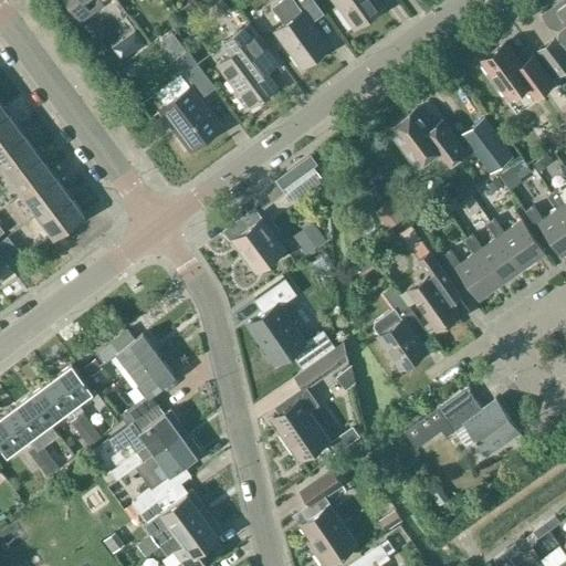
[(101,0),(67,0),(82,20),(104,3),(101,0)]
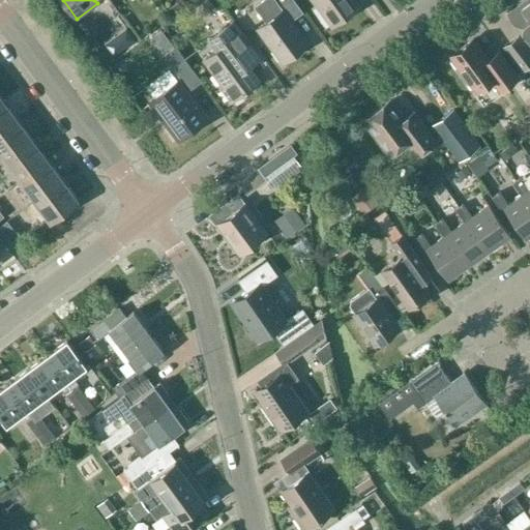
[(262,0),(255,6),(266,22),(257,28),(283,63),(308,43),(292,21),(303,12),(293,0),(262,0)]
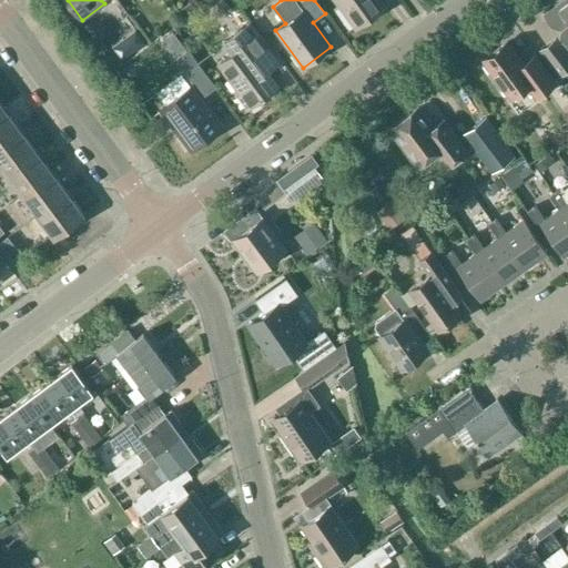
[(335,0),(356,29),(385,8),(378,0),(335,0)]
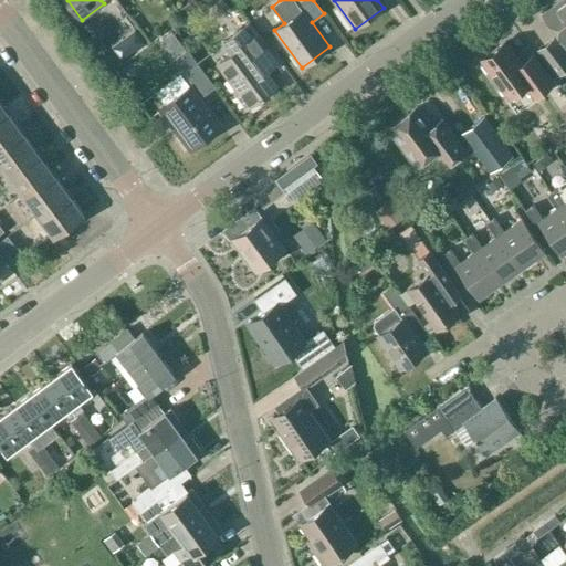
[(565,67),(565,55),(565,54),(565,0),(561,0),(543,13),(563,41),(557,44),(553,39),(540,50),(557,74),(565,67)]
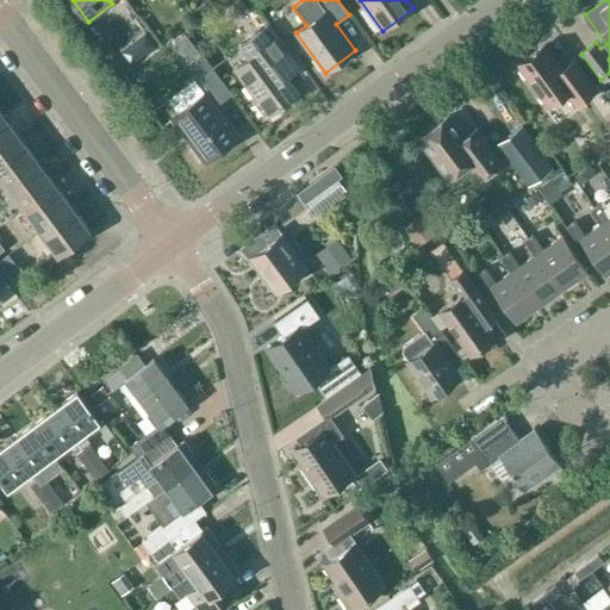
[(294,60),(269,25),(238,47),(247,57),(235,67),(255,95),(253,98),(266,117),(300,92),(284,68),(294,60)]
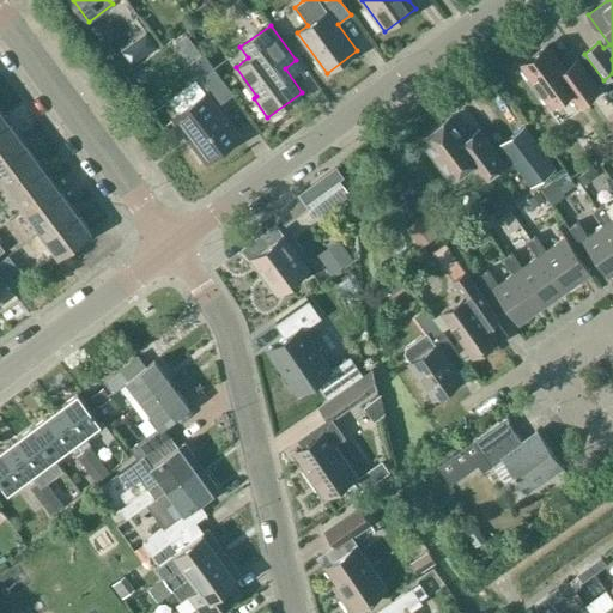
[(145,32),(122,50),(132,64),(155,46),(145,32)]
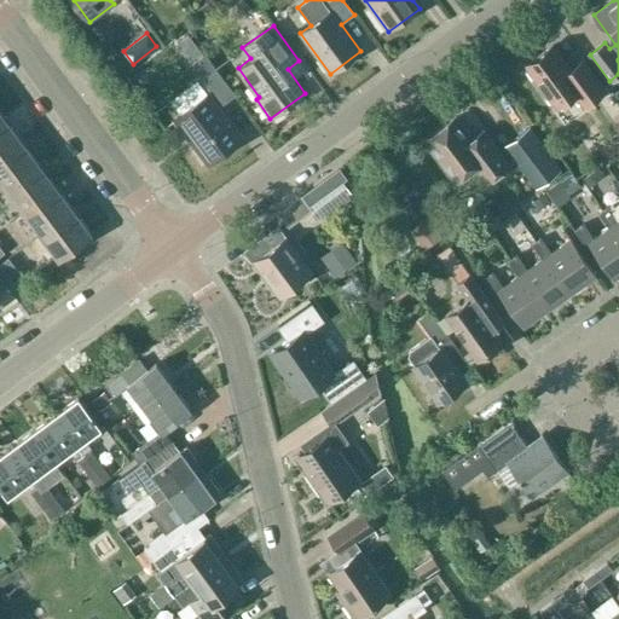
[(573,92),(583,105),(605,90),(583,61),(570,70),(553,45),(525,65),(555,106),(573,92)]
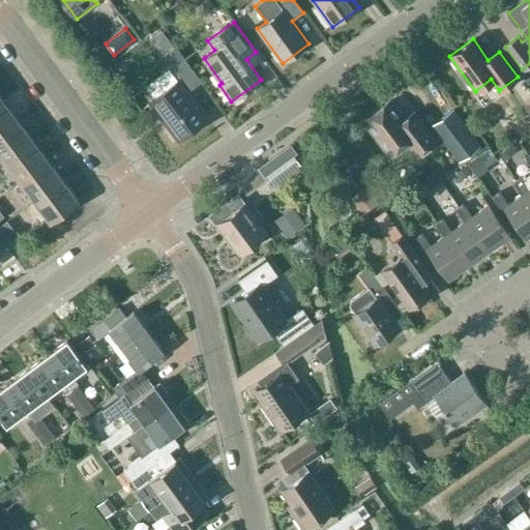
[(179,81),(150,101),(179,140),(208,119),(188,92),(202,82),(184,58),(170,68),(179,81)]
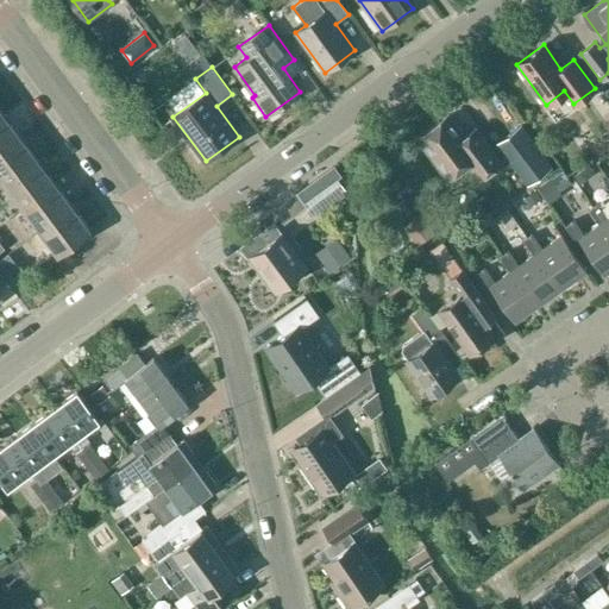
[(0,118),(0,154),(23,138),(5,114),(0,118)]
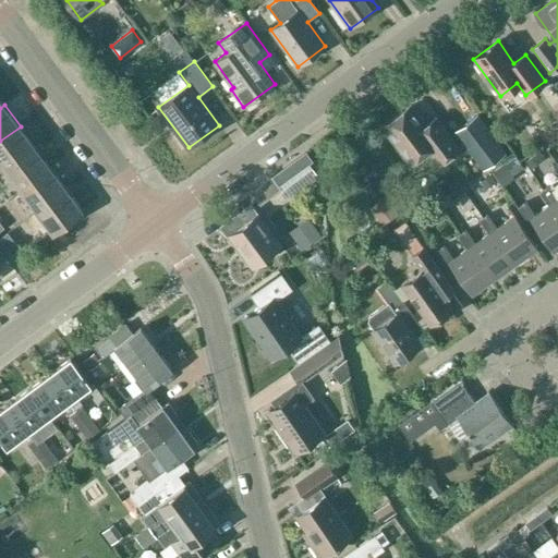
[(398,147),(408,161),(426,147),(438,164),(458,148),(435,118),(425,124),(411,106),(381,126),(398,147)]
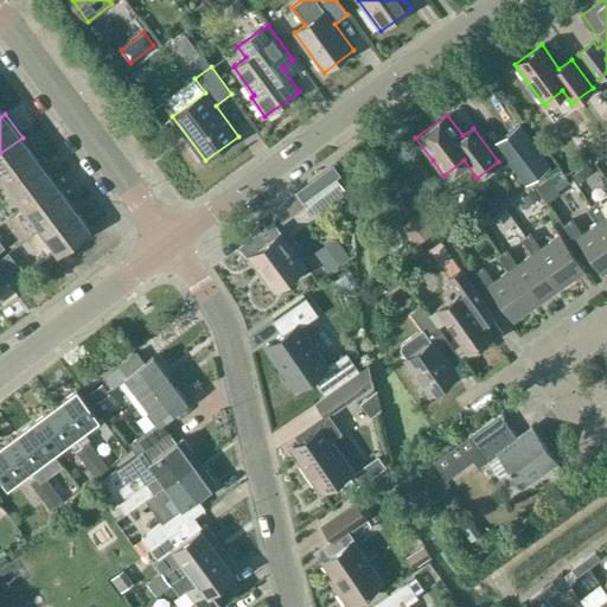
[(522,128),(497,146),(526,186),(551,170),(522,128)]
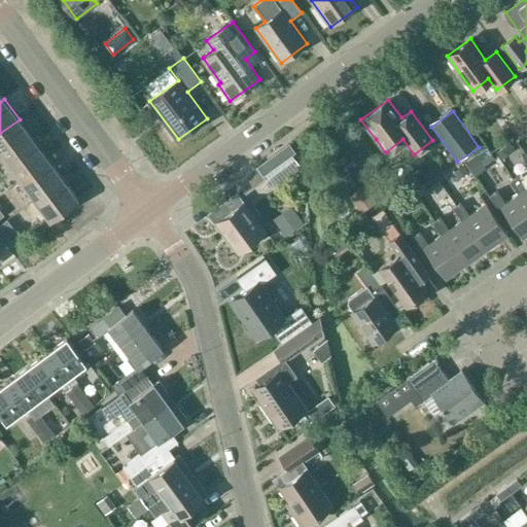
[(20,119),(0,133),(0,151),(6,160),(34,139),(20,119)]
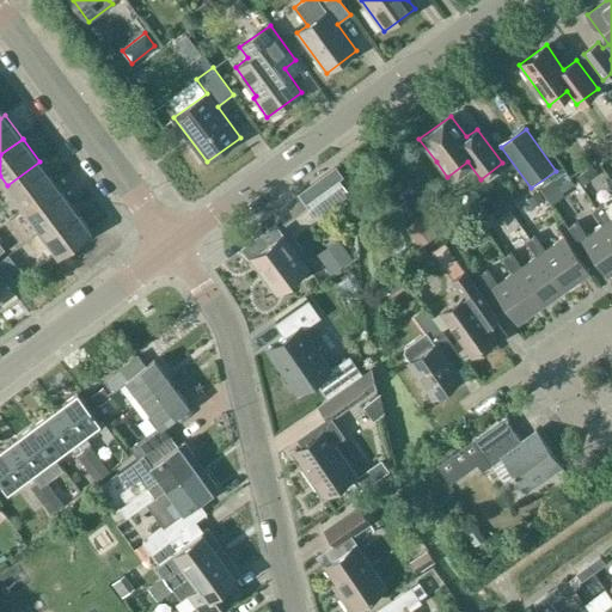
[(56,184),(40,161),(7,185),(24,209),(56,184)]
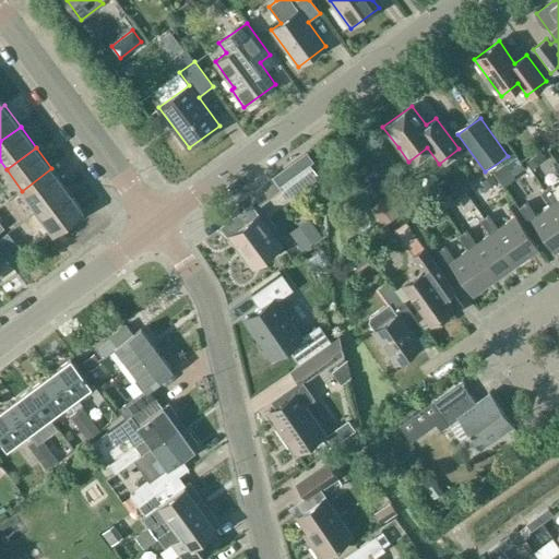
[(539,150),(527,159),(532,165),(544,156),(539,150)]
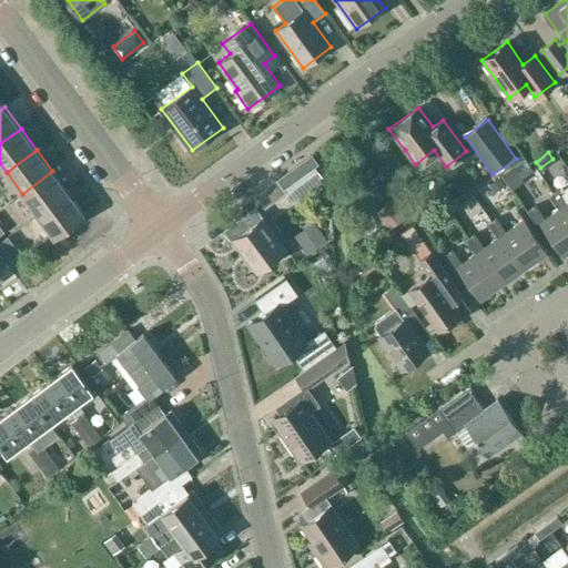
[(322,180),(314,169),(318,165),(311,155),(256,196),(265,209),(286,193),(293,202),(322,180)]
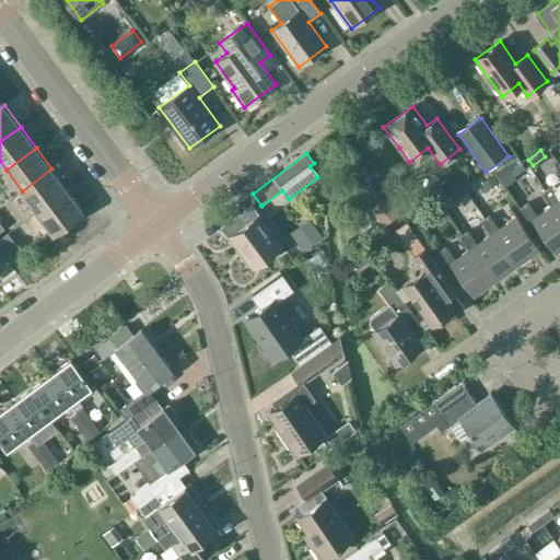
[(505,163),(493,171),(503,184),(515,176),(513,174),(505,163)]
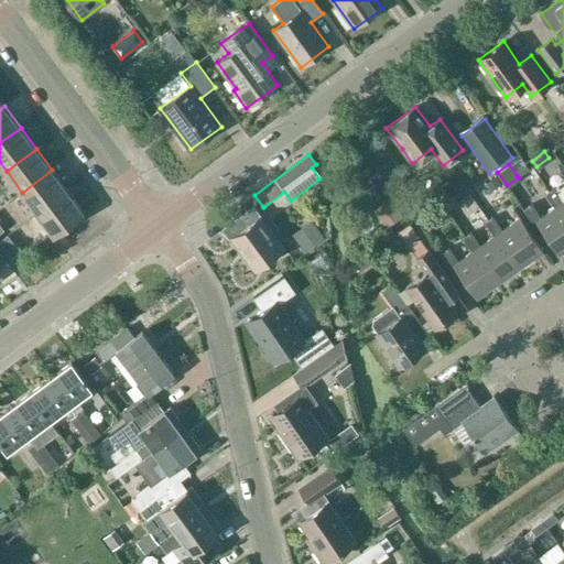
[(68,191),(52,170),(22,193),(38,214),(68,191)]
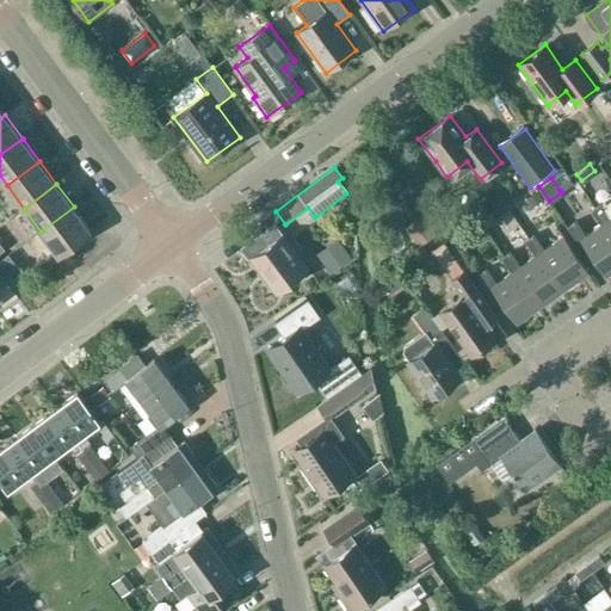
[(537,189),(525,197),(530,205),(542,197),(537,189)]
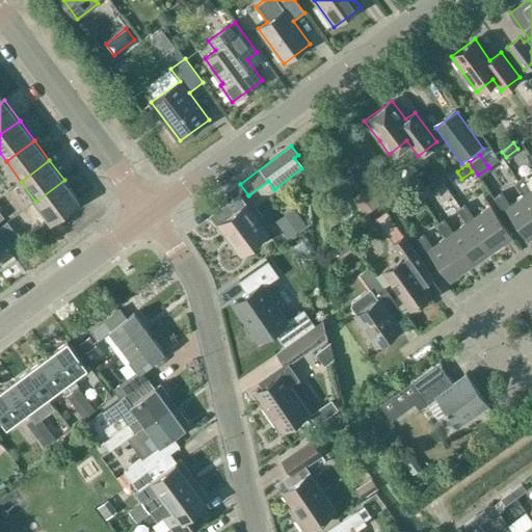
[(531,171),(523,179),(522,178),(514,183),(524,195),(527,192),(531,200),(531,171)]
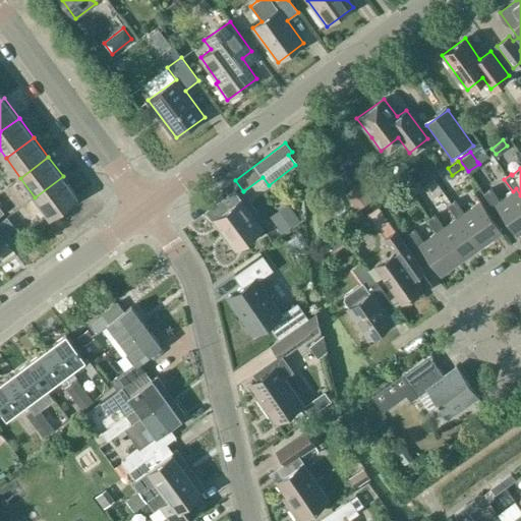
[(77,196),(63,176),(35,197),(50,217),(77,196)]
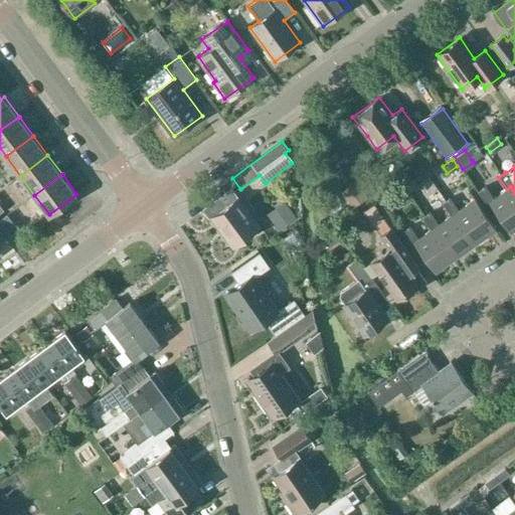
[(356,184),(343,193),(353,206),(366,197),(356,184)]
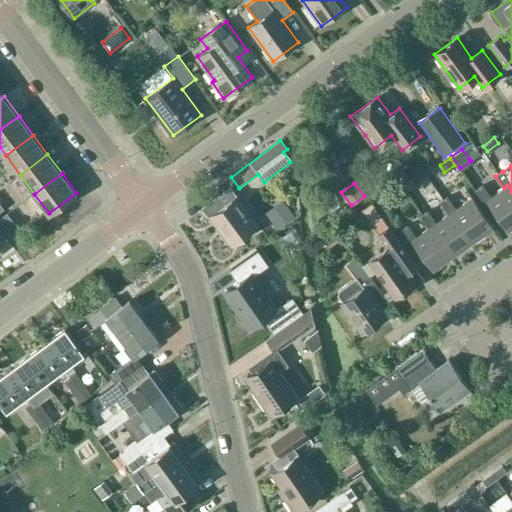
[(511,192),(507,185),(504,188),(491,197),(483,185),(475,190),(484,203),(486,202),(507,231),(511,227),(511,192)]
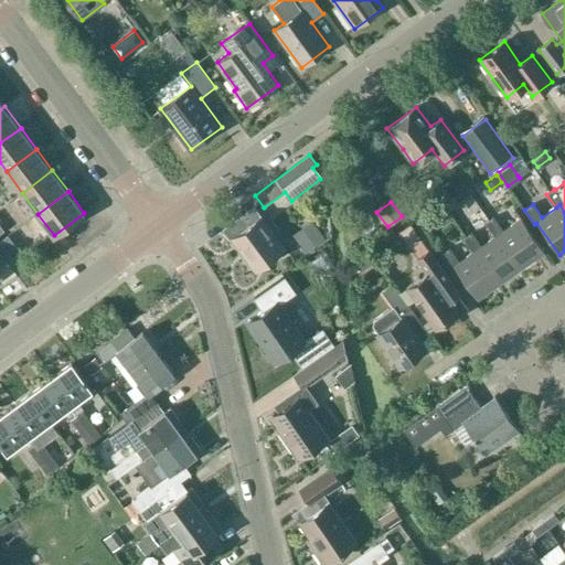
[(241,232),(232,238),(255,268),(281,248),(253,210),(235,223),(241,232)]
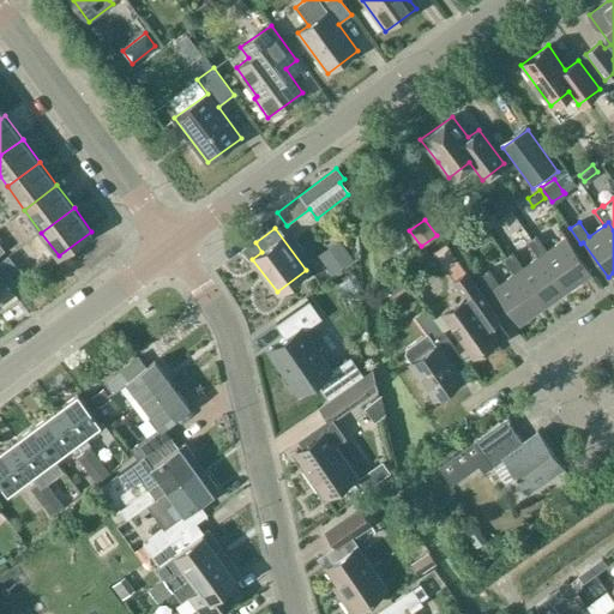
[(591,274),(566,238),(547,251),(536,235),(528,242),(537,257),(542,253),(567,289),(591,274)]
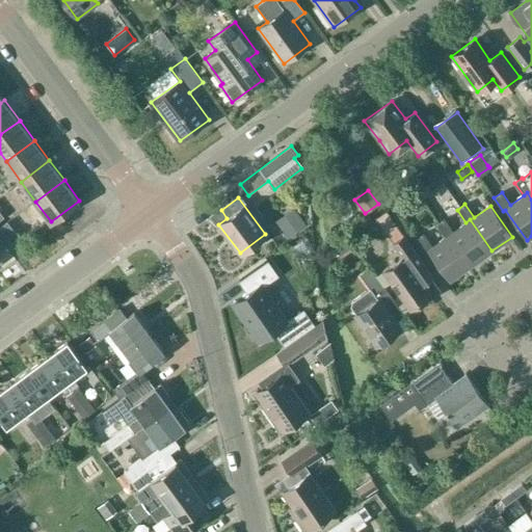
[(387,211),(375,218),(390,238),(393,242),(403,235),(387,211)]
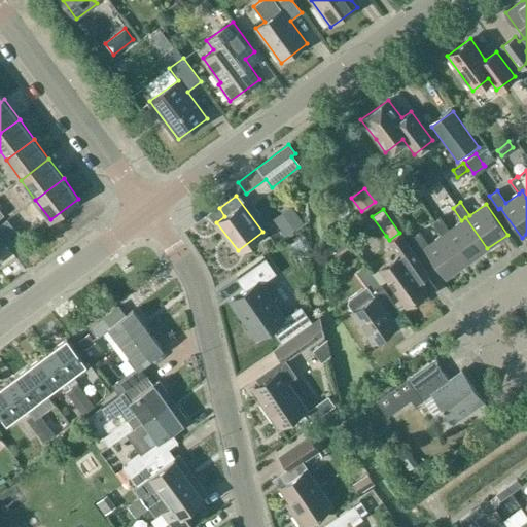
[(295,213),(276,226),(285,238),(304,224),(295,213)]
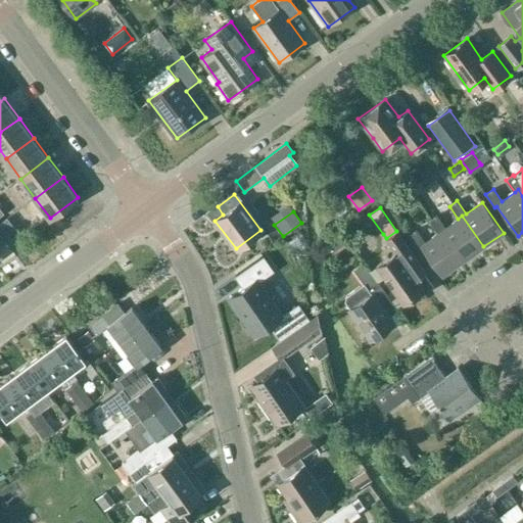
[(462,216),(458,219),(445,228),(436,216),(429,221),(437,233),(441,230),(463,260),(483,246),(462,216)]
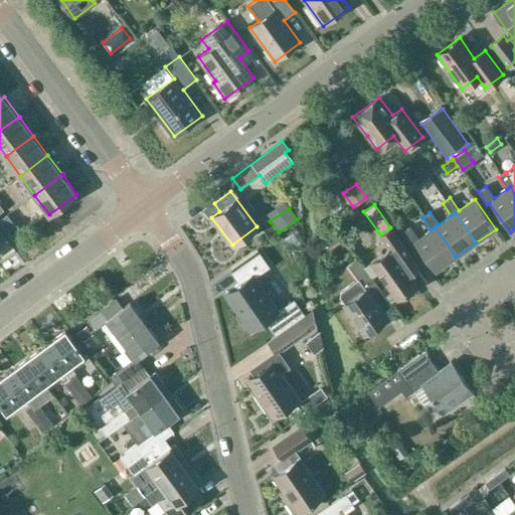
[(7,214),(0,218),(0,220),(10,234),(18,229),(7,214)]
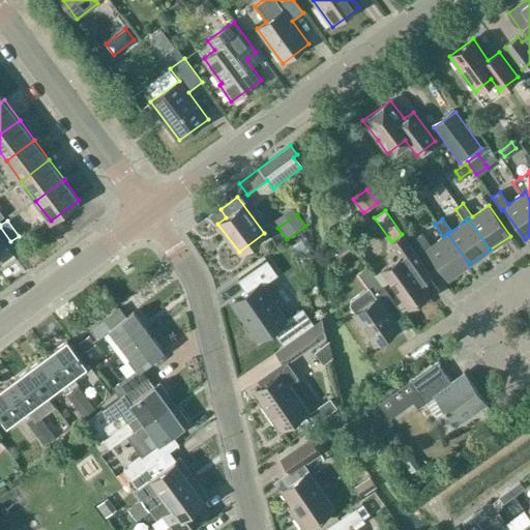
[(447,233),(443,236),(431,245),(421,233),(414,238),(423,252),(425,249),(447,280),(469,264),(447,233)]
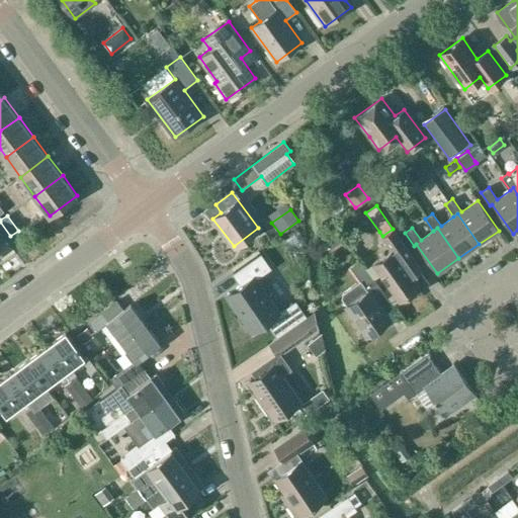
[(372,263),(366,267),(373,278),(380,274),(399,300),(419,286),(412,276),(421,269),(393,229),(382,236),(392,250),(372,263)]
